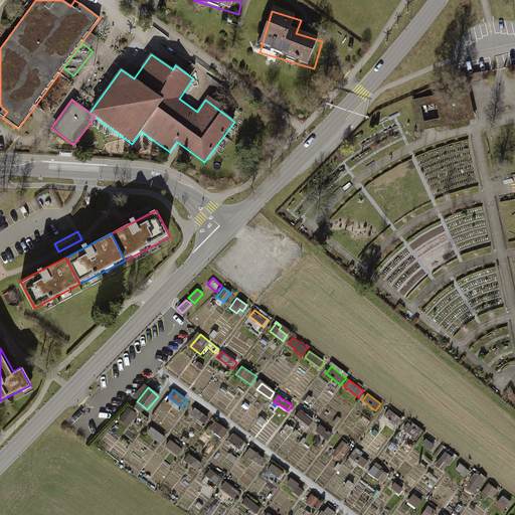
[(208,417),(195,407),(191,412),(204,422),(208,417)]
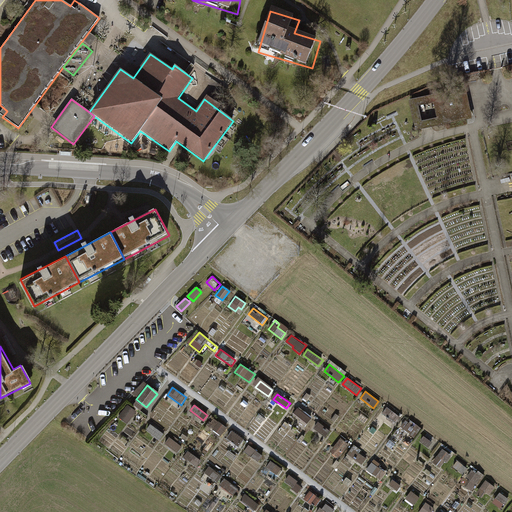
[(129,406),(119,418),(127,425),(137,413),(129,406)]
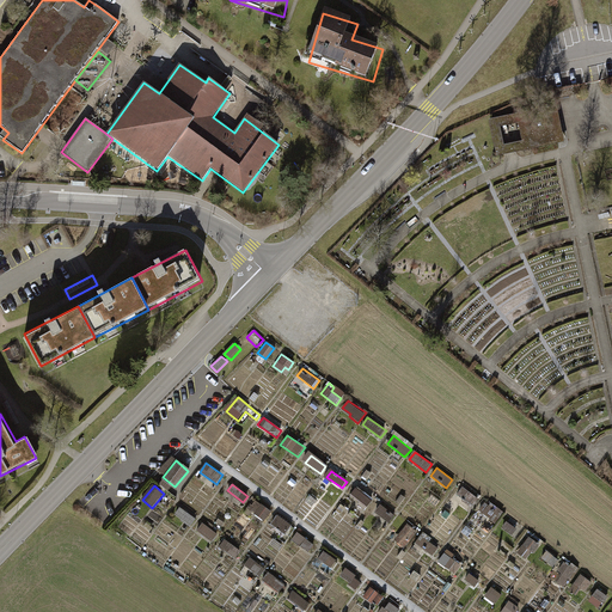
[(478,499),(463,487),(457,494),(472,506),(478,499)]
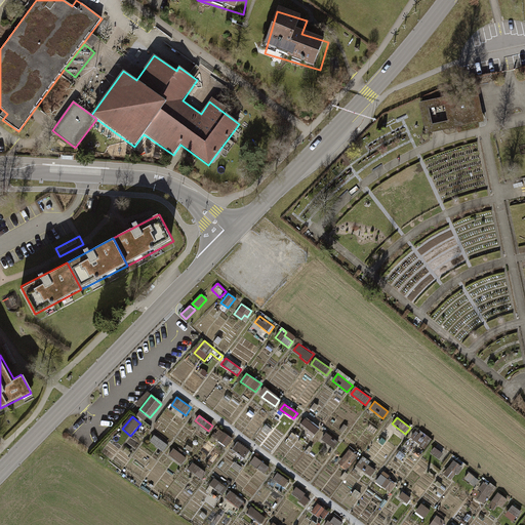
[(320,430),(306,419),(301,426),(316,436),(320,430)]
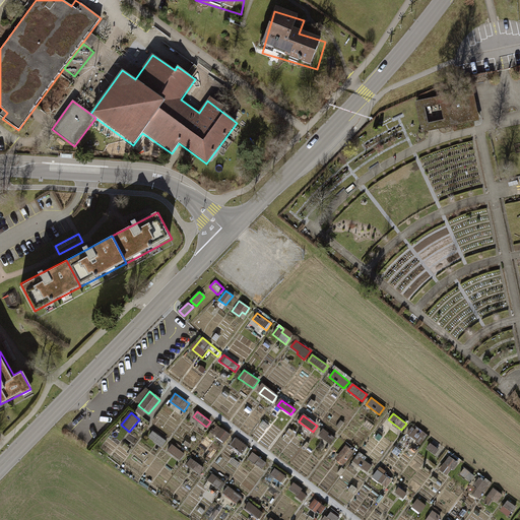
[(211,433),(224,442),(230,435),(217,426),(211,433)]
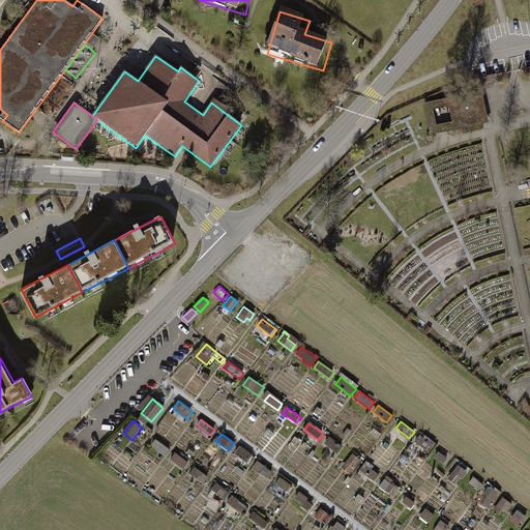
[(434,445),(420,435),(415,442),(429,452),(434,445)]
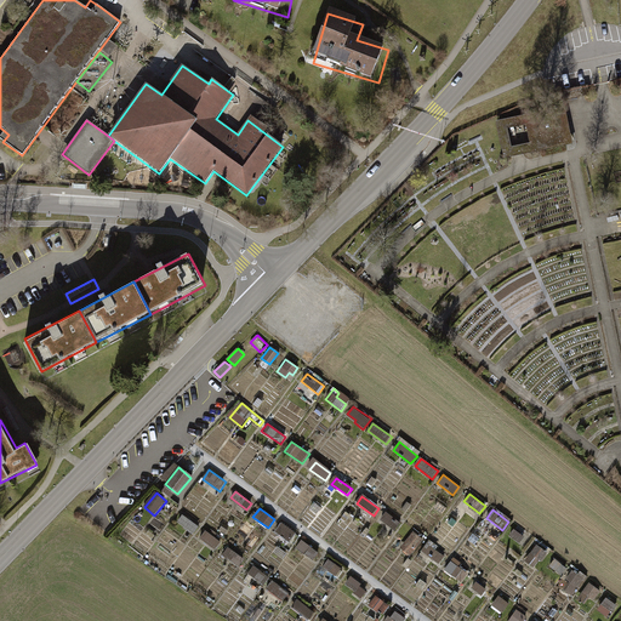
[(402,524),(387,513),(381,522),(396,533),(402,524)]
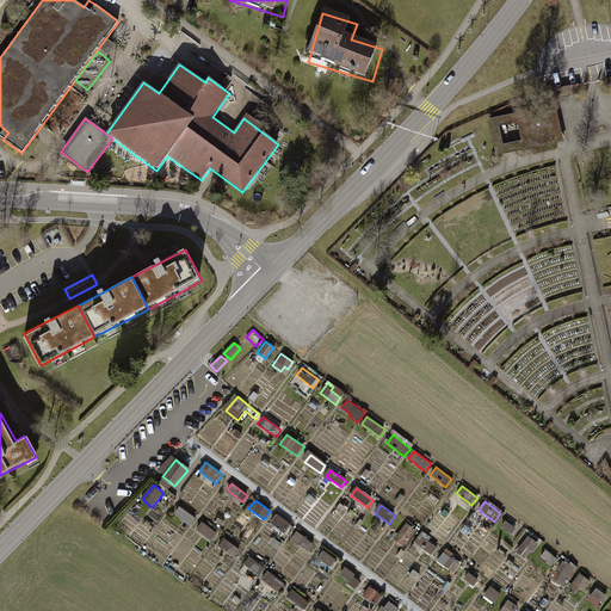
[(196,518),(180,506),(174,513),(191,525),(196,518)]
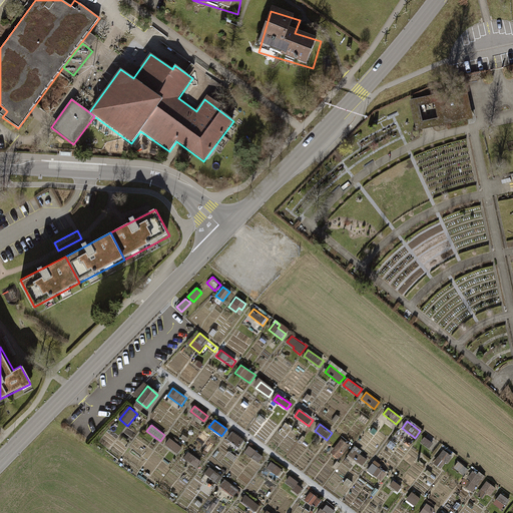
[(244,442),(232,432),(227,438),(240,447),(244,442)]
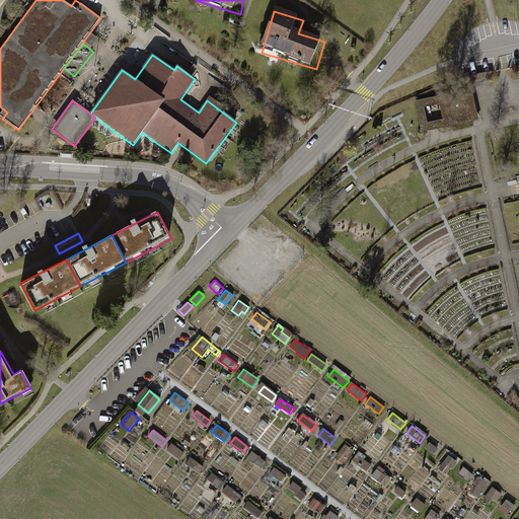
[(439,449),(430,442),(426,448),(435,454),(439,449)]
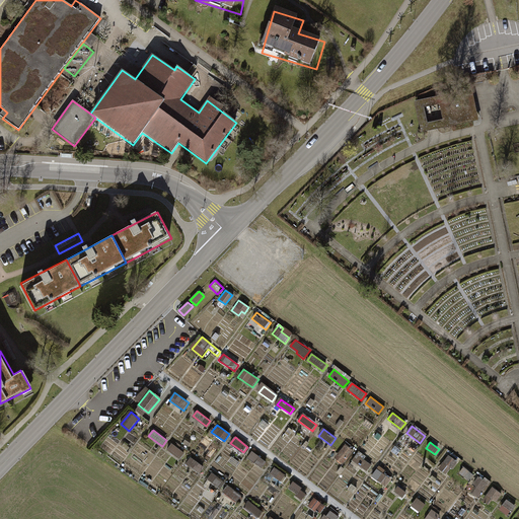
[(184,453),(171,444),(167,450),(179,459),(184,453)]
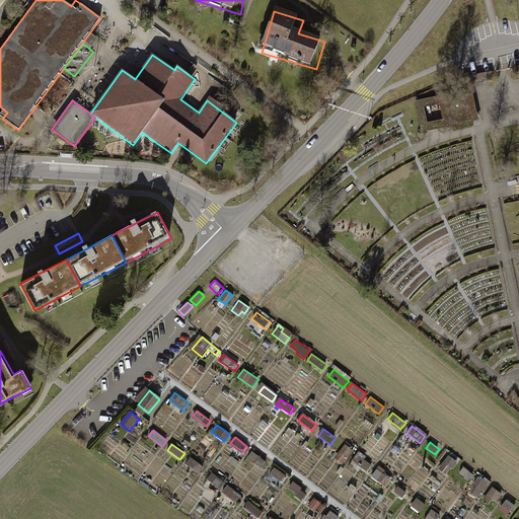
[(353,451),(344,445),(334,459),(343,465),(353,451)]
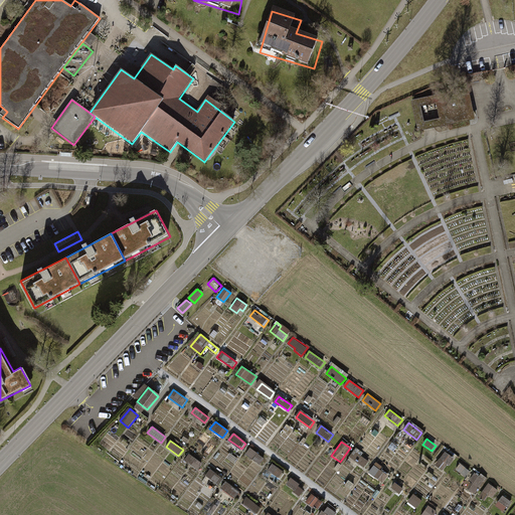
[(266,459),(251,448),(246,455),(262,465),(266,459)]
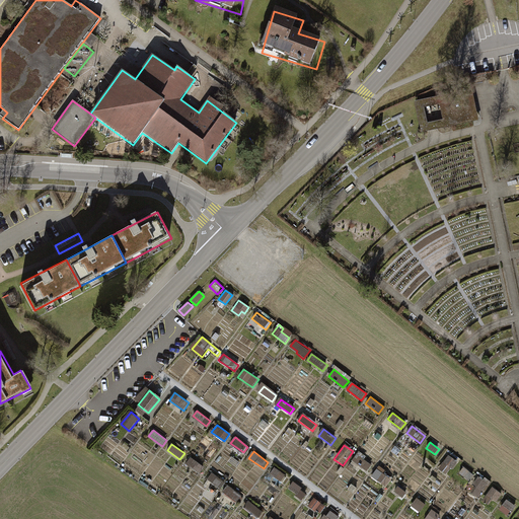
[(371,464),(356,453),(351,460),(366,471),(371,464)]
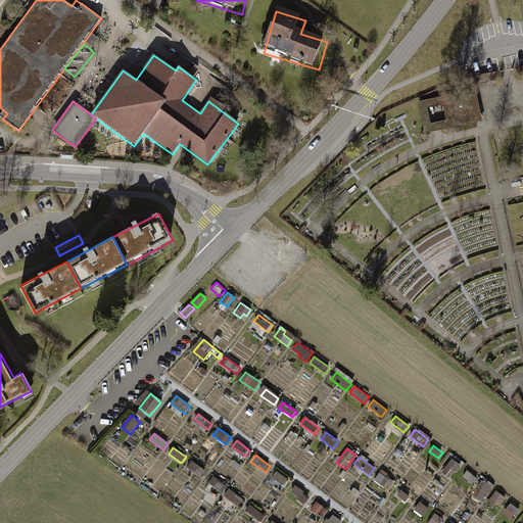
[(459,465),(452,460),(442,472),(449,477),(459,465)]
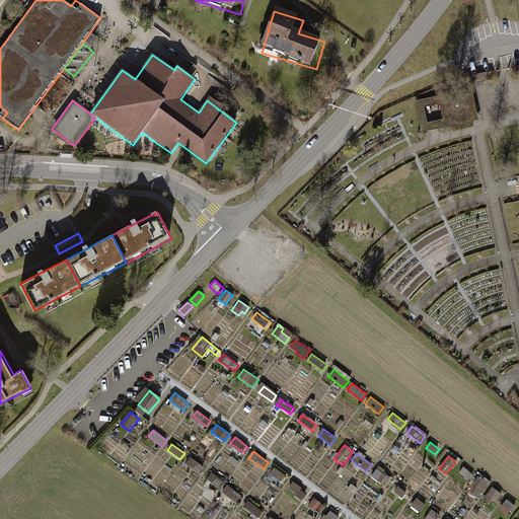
[(205,467),(191,457),(187,463),(201,473),(205,467)]
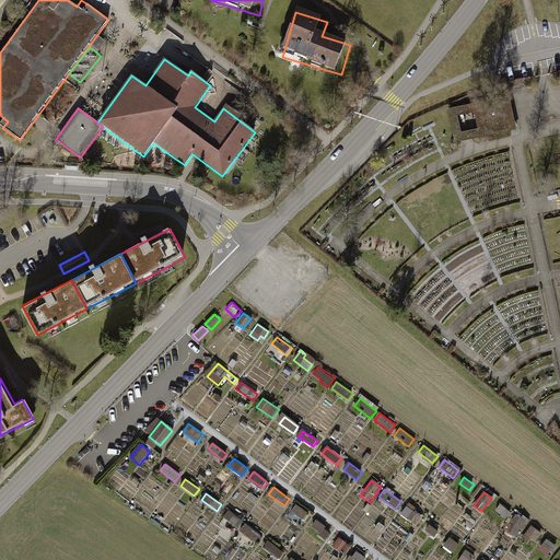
[(509,512),(500,504),(494,511),(504,518),(509,512)]
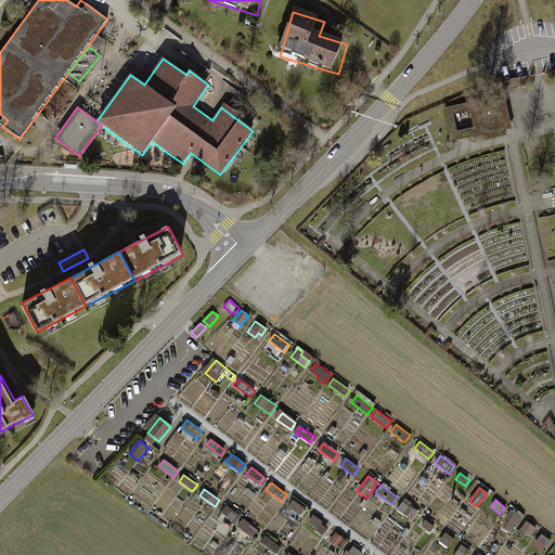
[(306,510),(294,501),(289,506),(301,515),(306,510)]
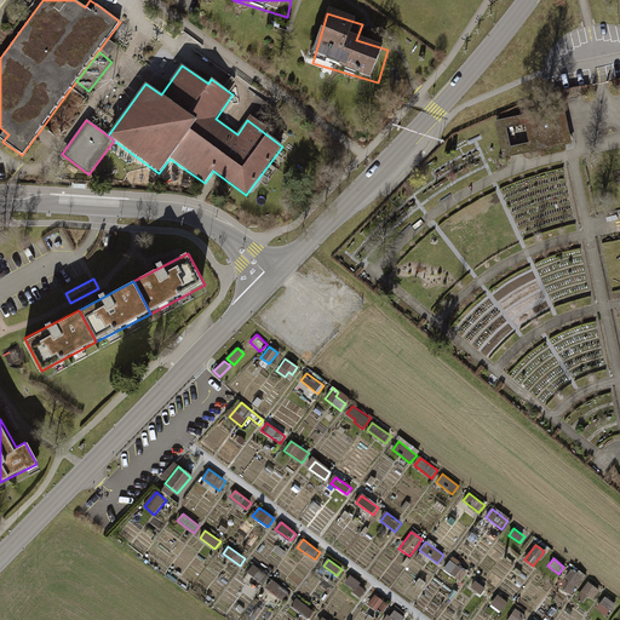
[(466,572),(449,561),(443,569),(460,580),(466,572)]
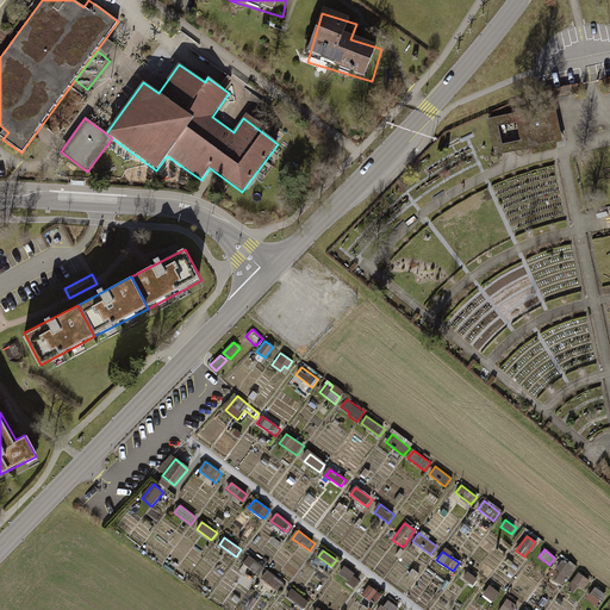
[(262,567),(249,558),(244,564),(257,573),(262,567)]
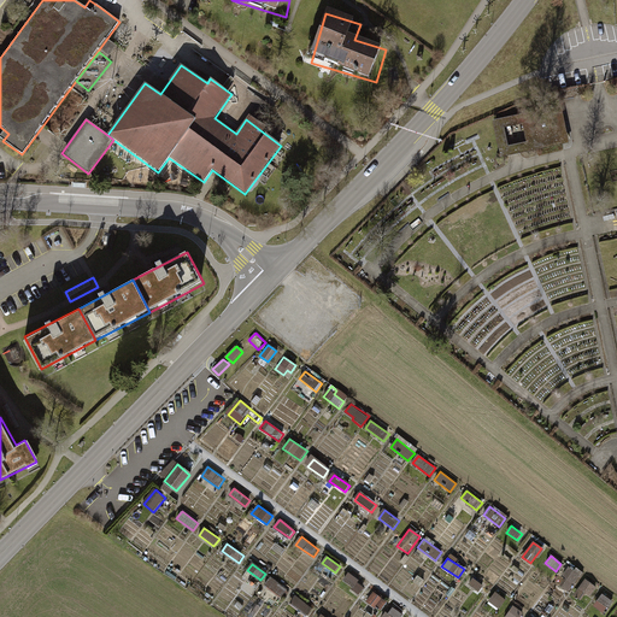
[(581,576),(570,569),(564,576),(568,579),(563,585),(571,591),(581,576)]
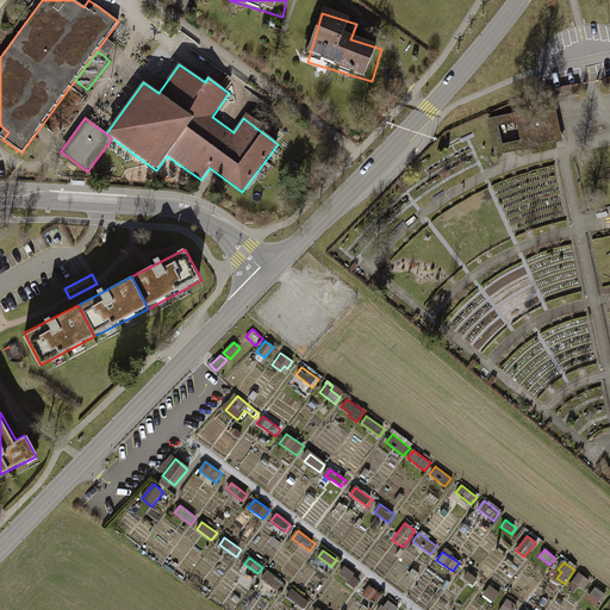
[(343,570),(338,576),(355,587),(360,580),(343,570)]
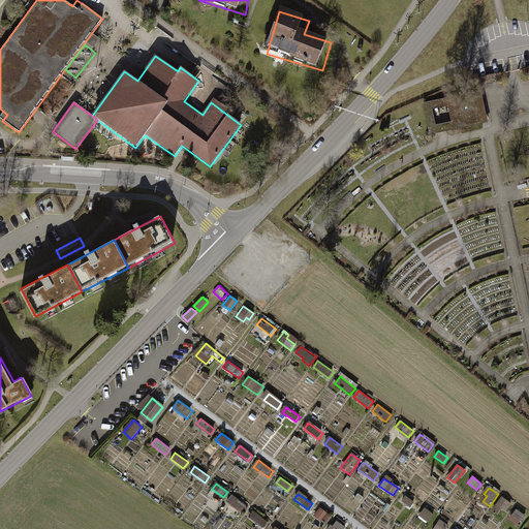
[(227,502),(241,512),(246,506),(231,496),(227,502)]
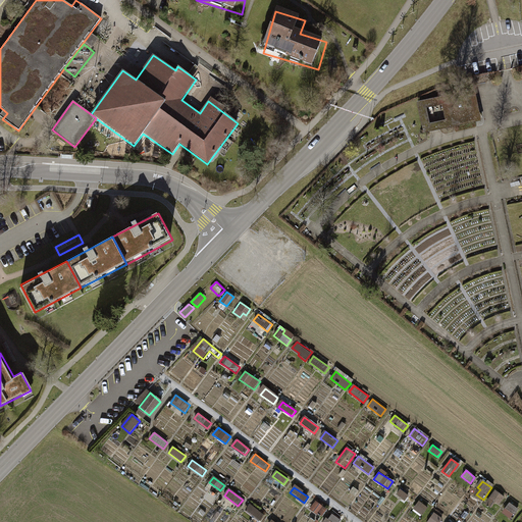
[(408,494),(400,489),(395,496),(403,501),(408,494)]
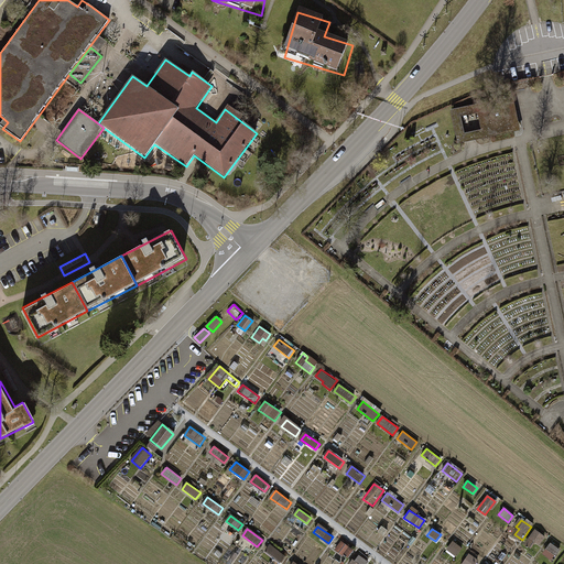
[(546,539),(535,530),(525,543),(533,549),(538,543),(542,546),(546,539)]
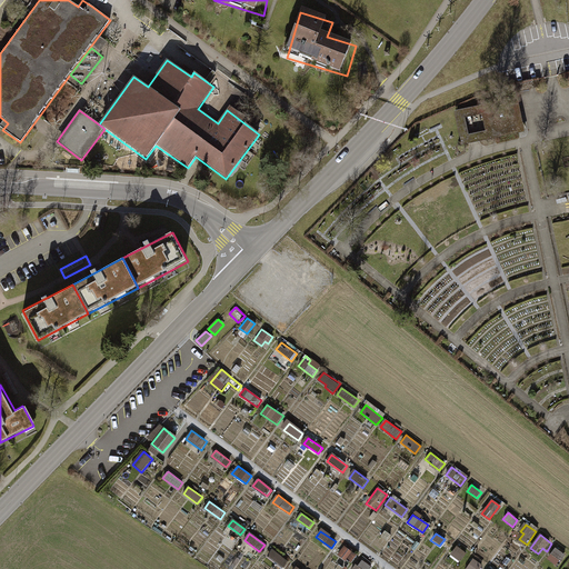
[(357,555),(343,546),(338,553),(351,563),(357,555)]
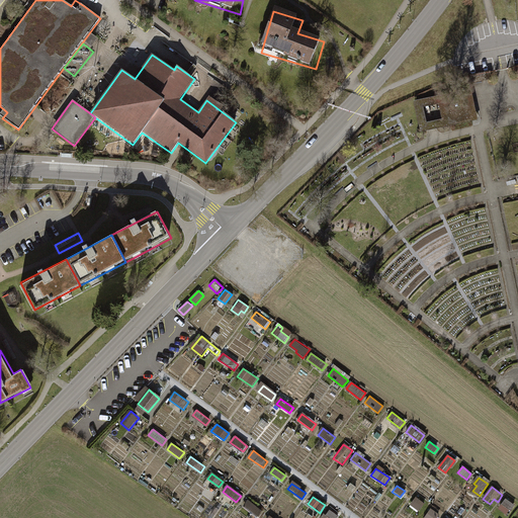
[(425,504),(415,497),(411,504),(420,511),(425,504)]
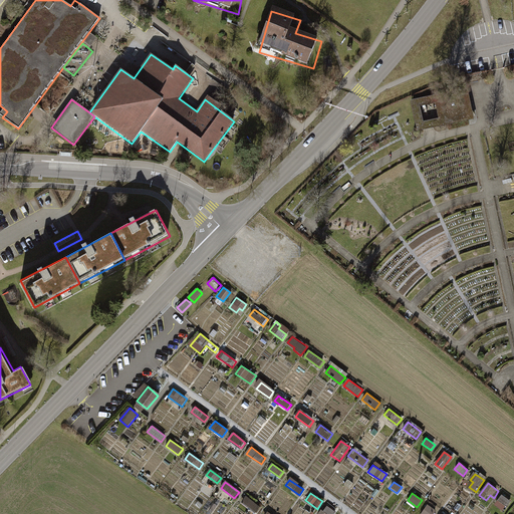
[(511,501),(502,496),(496,504),(504,510),(511,501)]
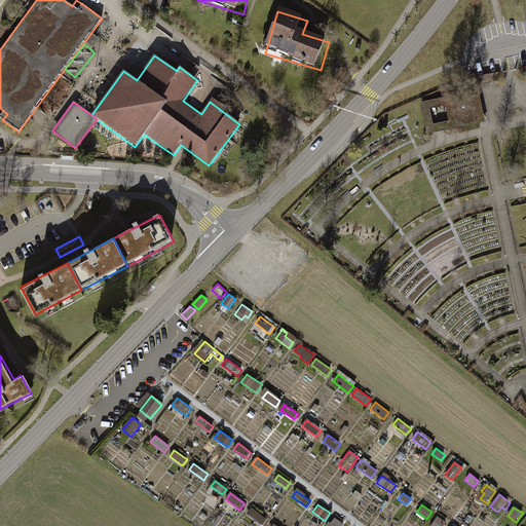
[(262,525),(267,520),(251,509),(246,515),(261,525),(262,525)]
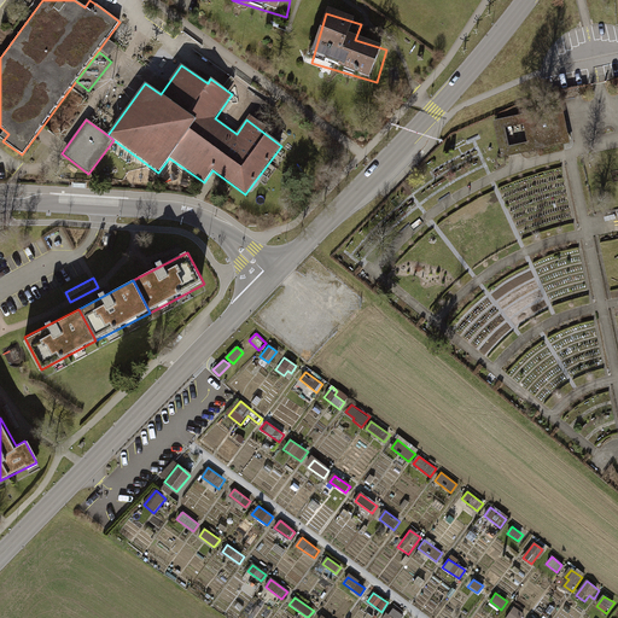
[(520,617),(524,614),(514,607),(506,617),(520,617)]
